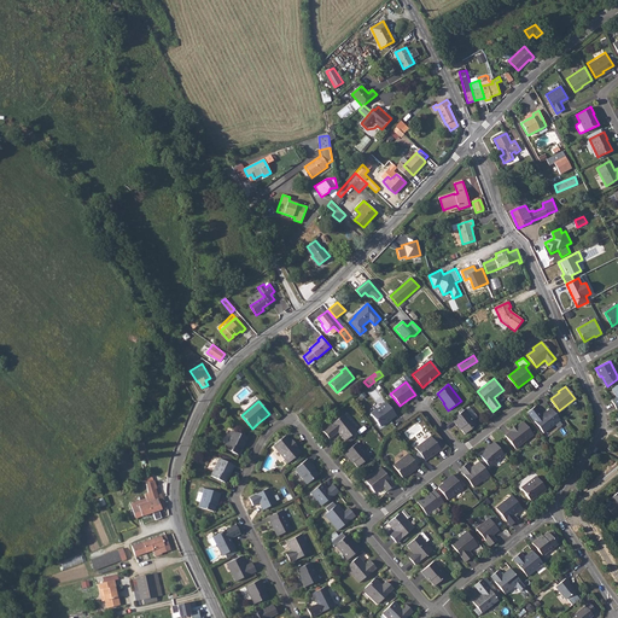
[(386,403),(371,415),(380,427),(390,420),(391,420),(396,417),(386,403)]
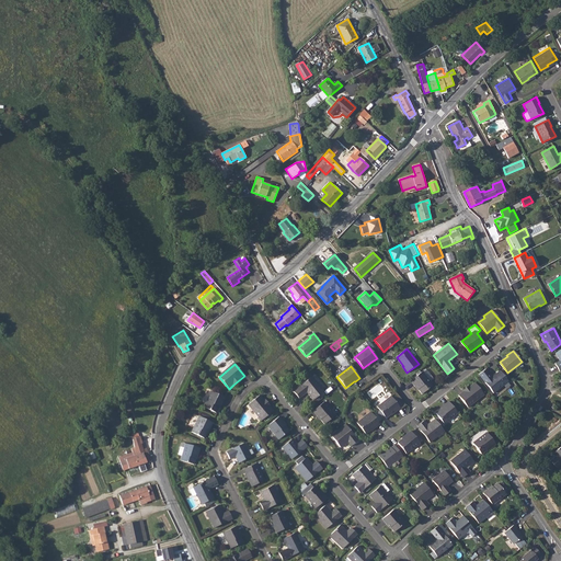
[(484,369),(478,374),(492,392),(507,381),(500,370),(491,377),(484,369)]
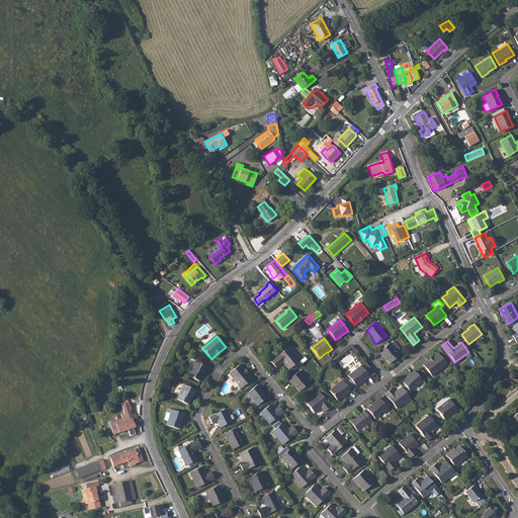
[(390,343),(378,351),(382,356),(383,356),(390,363),(400,355),(390,343)]
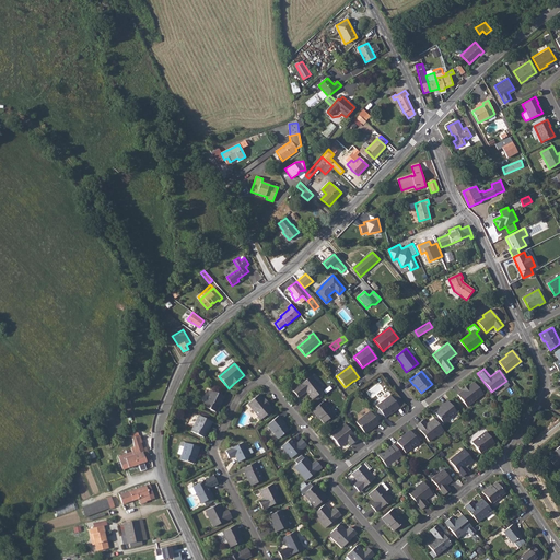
[(312,377),(293,392),(299,398),(306,392),(313,400),(323,392),(312,377)]
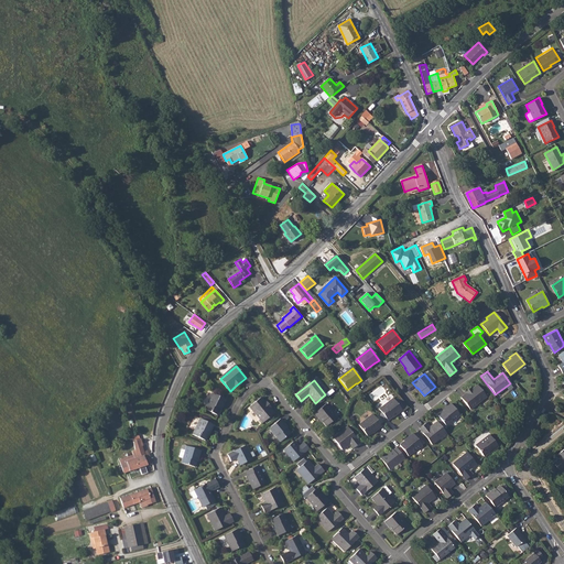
[(472,388),(466,393),(461,397),(470,409),(486,397),(477,384),(472,388)]
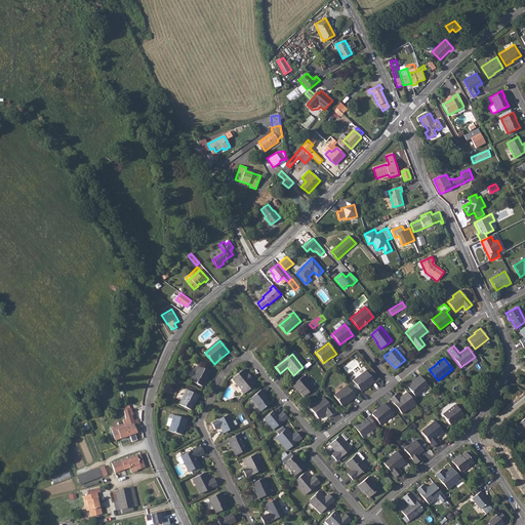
[(198,367),(192,382),(202,388),(207,378),(208,379),(211,373),(198,367)]
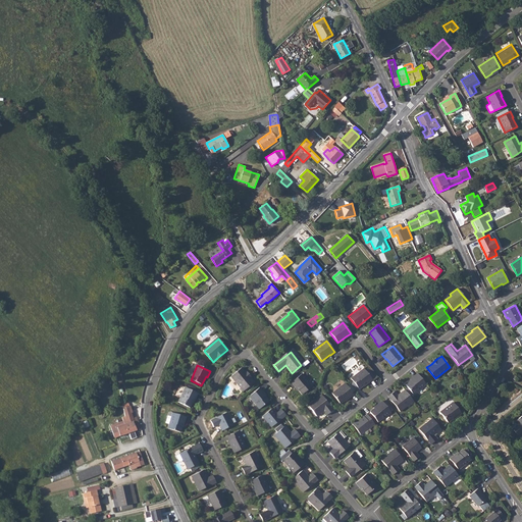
[(250,378),(246,373),(242,368),(231,377),(244,393),(254,383),(250,378)]
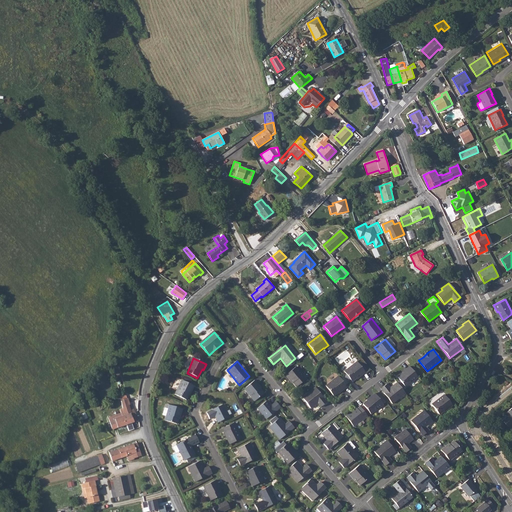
[(357,362),(345,372),(352,381),(359,376),(360,376),(365,372),(357,362)]
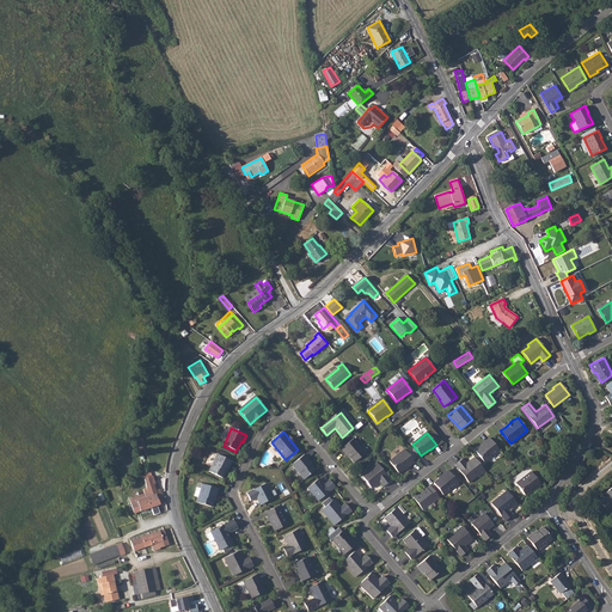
[(484,442),(475,450),(484,461),(499,450),(489,438),(483,442),(484,442)]
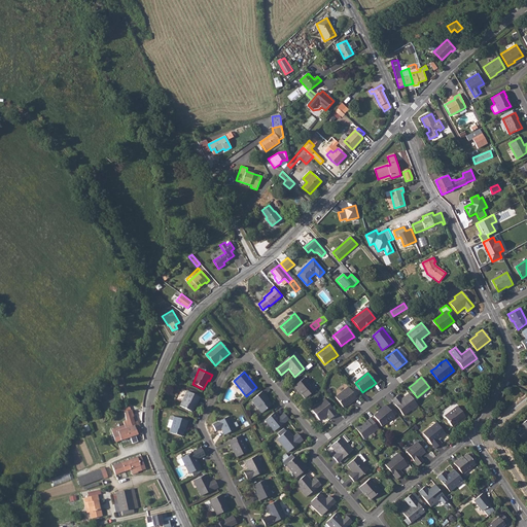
[(305,378),(294,387),(299,392),(299,391),(305,398),(315,391),(305,378)]
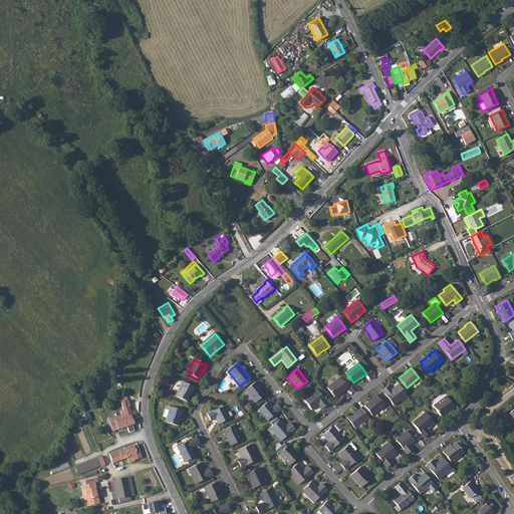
[(334,397),(335,398),(342,392),(343,393),(348,389),(340,377),(327,388),(329,390),(325,393),(330,400),(334,397)]
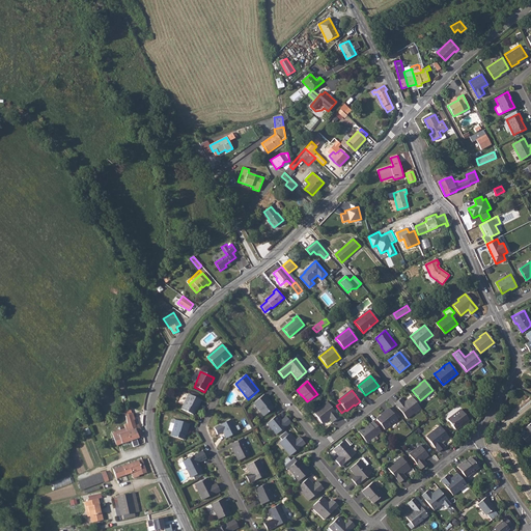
[(179,402),(183,404),(189,393),(185,392),(179,402)]
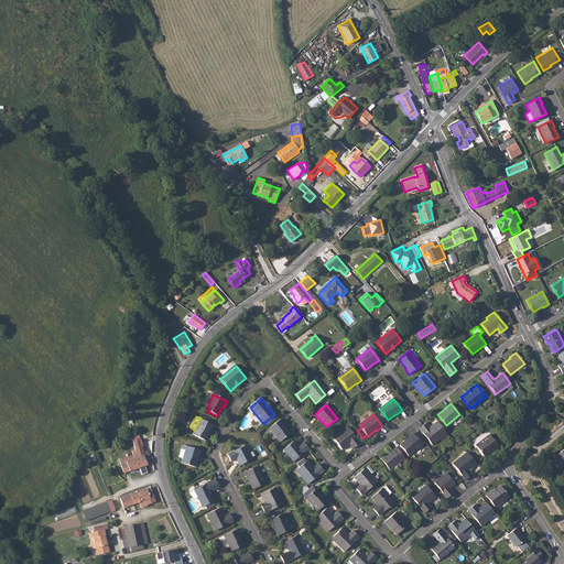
[(202,420),(194,435),(206,441),(210,432),(212,432),(214,426),(202,420)]
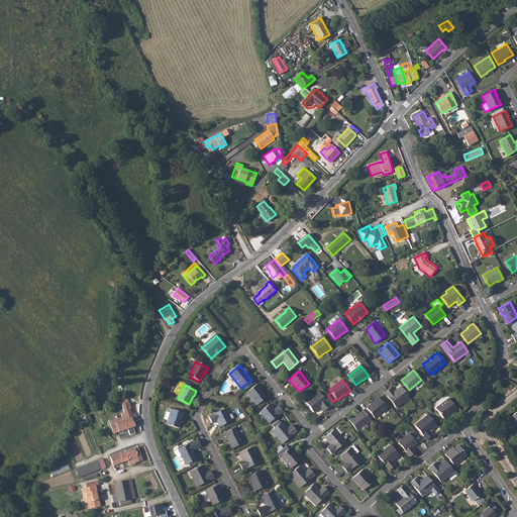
[(257,385),(247,394),(257,406),(267,397),(261,390),(262,390),(257,385)]
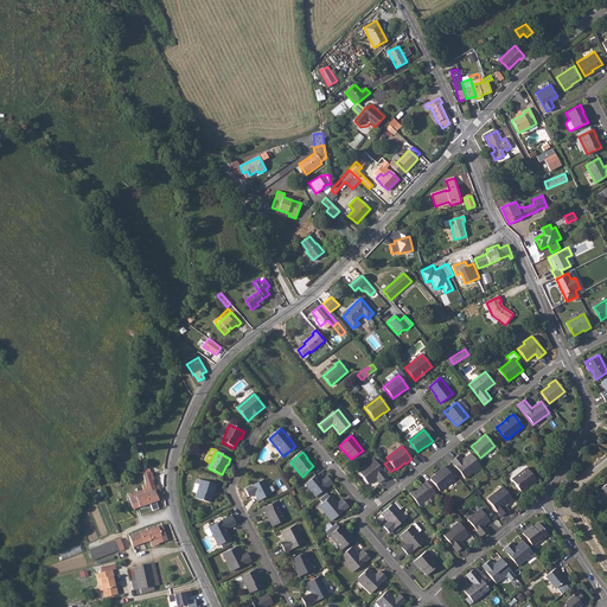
[(480,465),(471,453),(462,459),(459,455),(455,458),(452,461),(465,478),(473,472),(472,470),(480,465)]
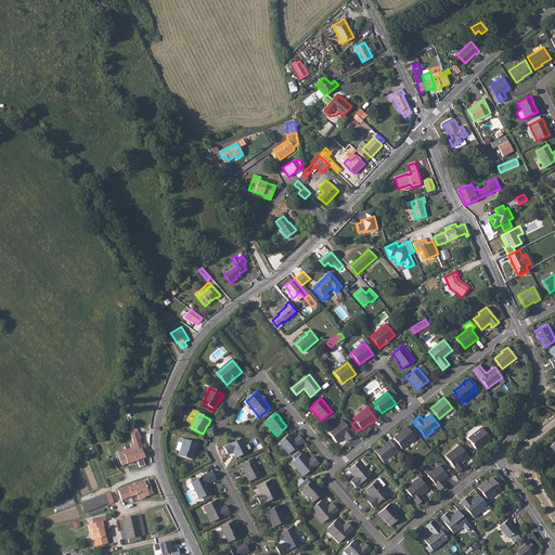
[(335,427),(328,433),(337,443),(345,437),(348,441),(355,436),(352,433),(347,426),(341,420),(334,426),(335,427)]
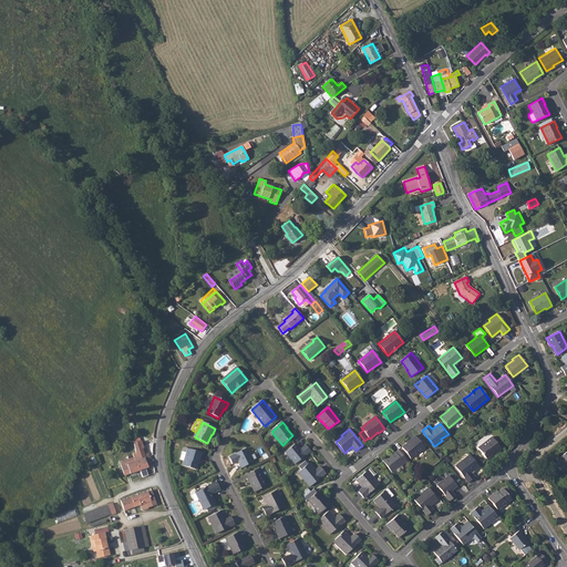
[(410,441),(402,447),(411,459),(424,447),(415,435),(410,440),(410,441)]
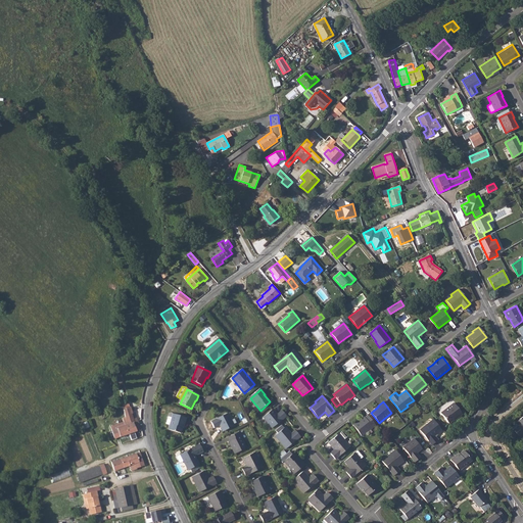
[(454,402),(441,412),(448,423),(457,417),(462,413),(454,402)]
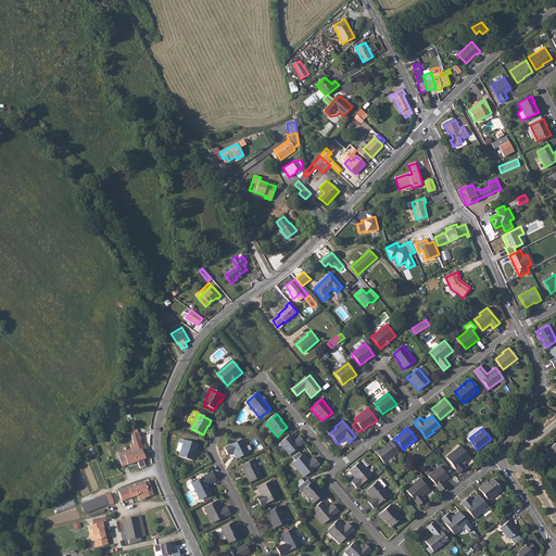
[(130,444),(131,449),(133,452),(137,462),(140,468),(146,466),(143,459),(151,456),(148,451),(146,445),(141,447),(139,441),(140,441),(138,434),(131,437),(133,443),(130,444)]
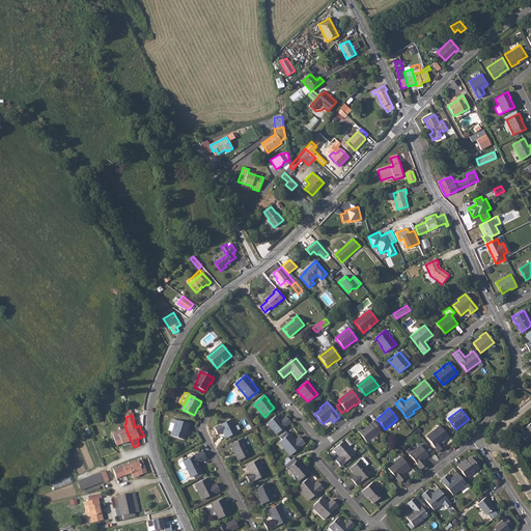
[(277,417),(268,424),(277,435),(291,423),(286,417),(281,421),(277,417)]
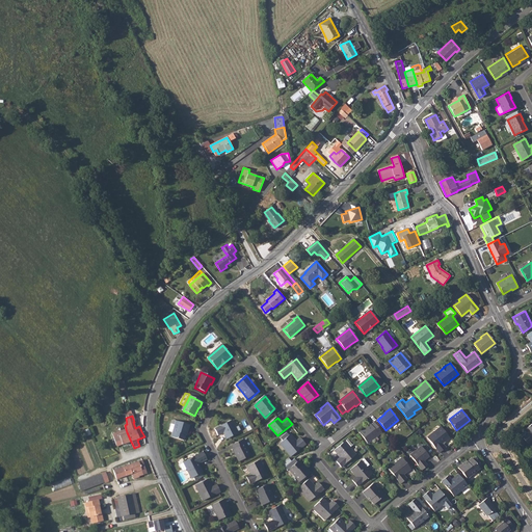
[(232,421),(215,429),(218,435),(225,432),(229,439),(239,433),(232,421)]
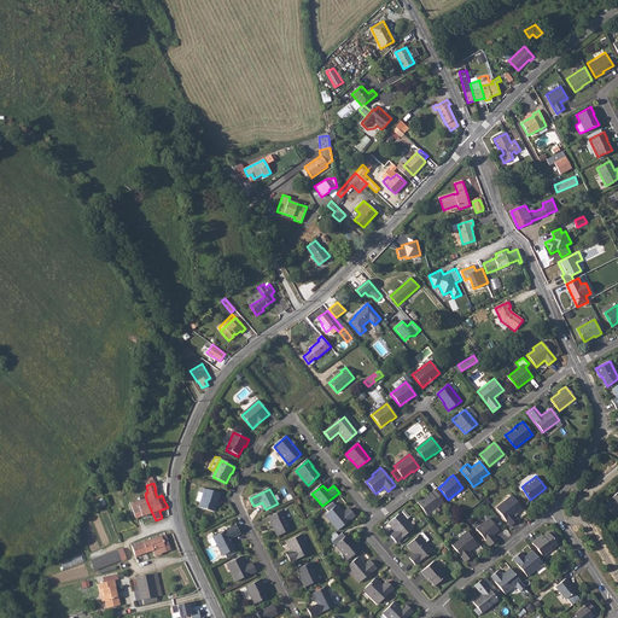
[(204,495),(202,503),(199,508),(214,513),(217,501),(219,502),(221,495),(205,490),(204,495)]
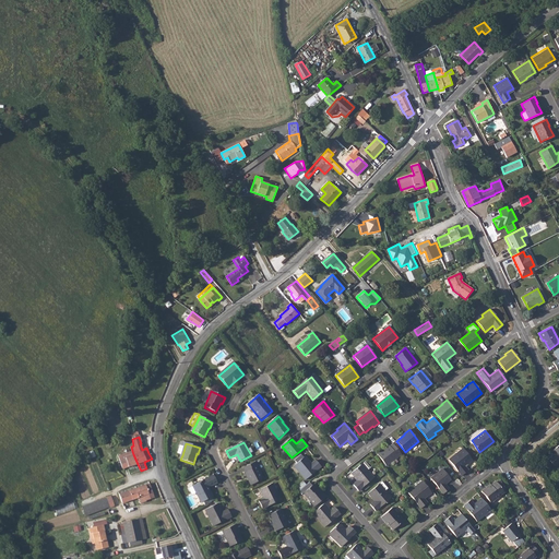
[(402,454),(393,444),(384,451),(383,450),(378,454),(387,466),(402,454)]
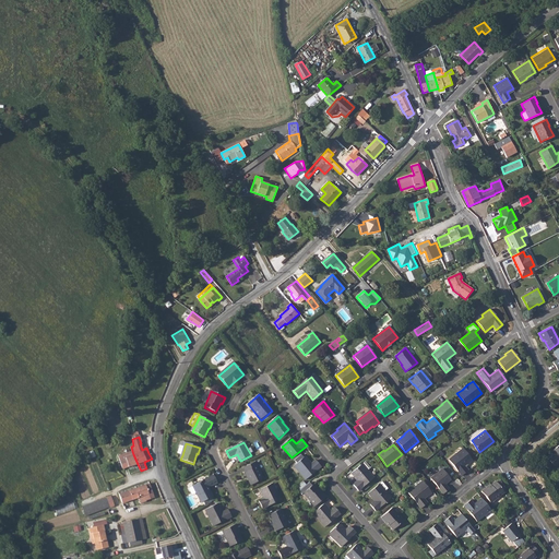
[(558,463),(558,462),(558,461),(558,445),(550,453),(554,455),(551,456),(552,459),(550,461),(549,461),(554,467),(558,463)]
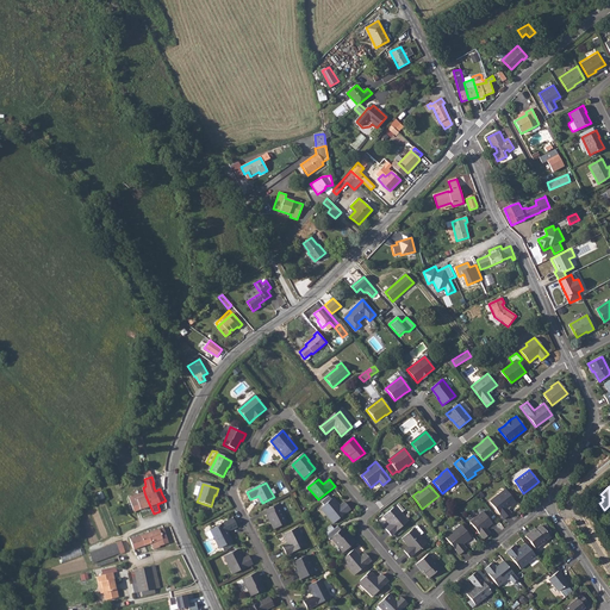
[(498,495),(490,502),(503,518),(511,512),(508,509),(516,502),(508,491),(500,497),(498,495)]
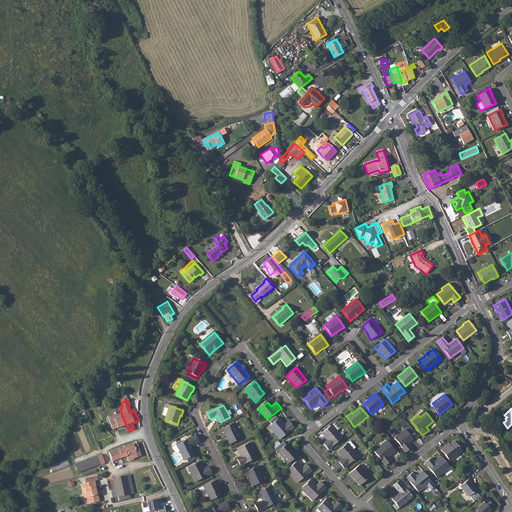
[(115,419),(110,421),(112,429),(114,429),(126,425),(122,416),(121,413),(113,416),(115,419)]
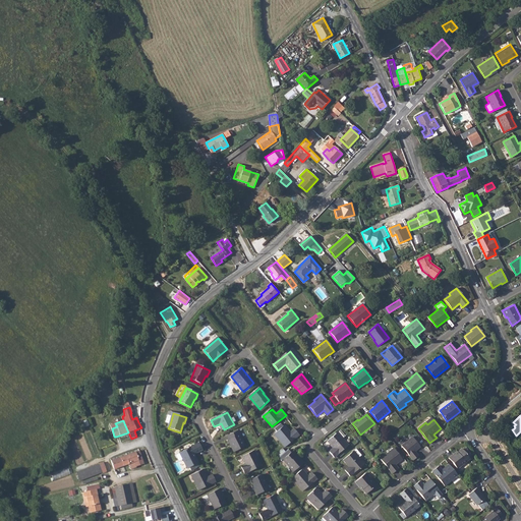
[(285,425),(276,433),(280,439),(279,441),(285,448),(299,436),(294,429),(290,432),(285,425)]
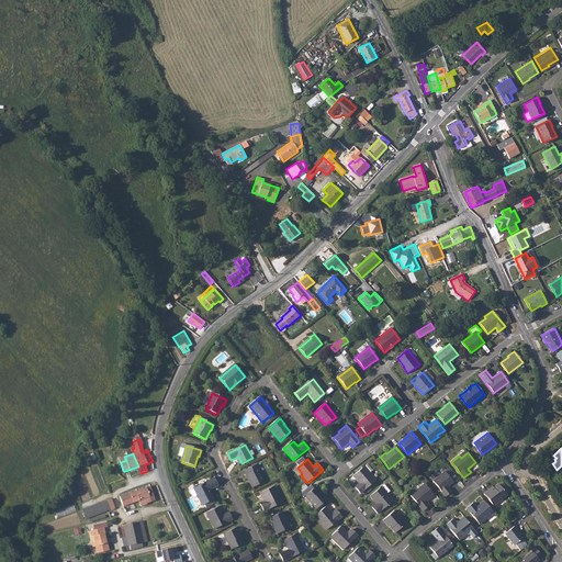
[(257,464),(245,471),(250,481),(249,481),(253,489),(266,481),(257,464)]
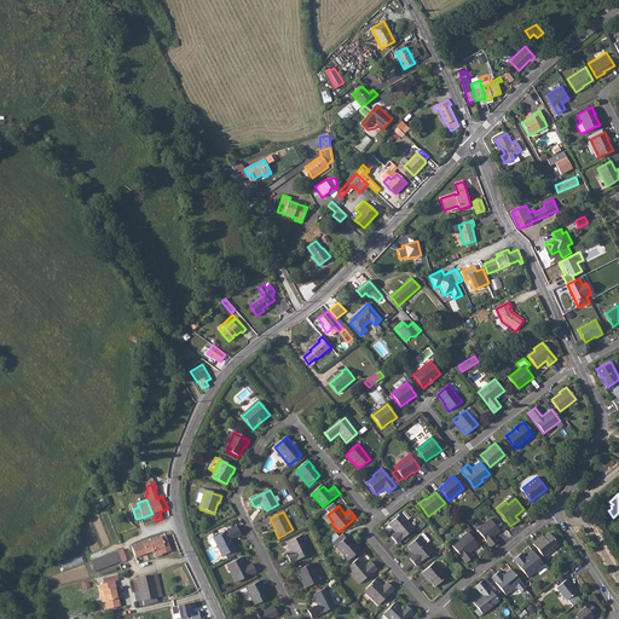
[(400,515),(388,525),(395,533),(391,537),(398,544),(415,530),(408,521),(405,522),(400,515)]
